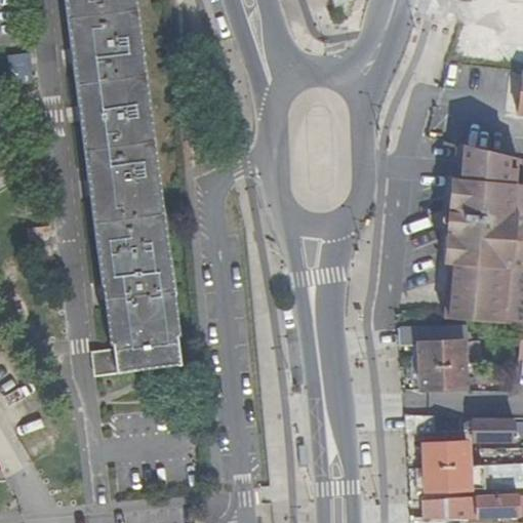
[(108,325),(110,338),(119,337),(120,343),(97,346),(101,369),(184,359),(179,331),(177,331),(172,287),(177,286),(172,255),(168,255),(132,0),(64,0),(76,86),(87,173),(99,259),(108,325)]
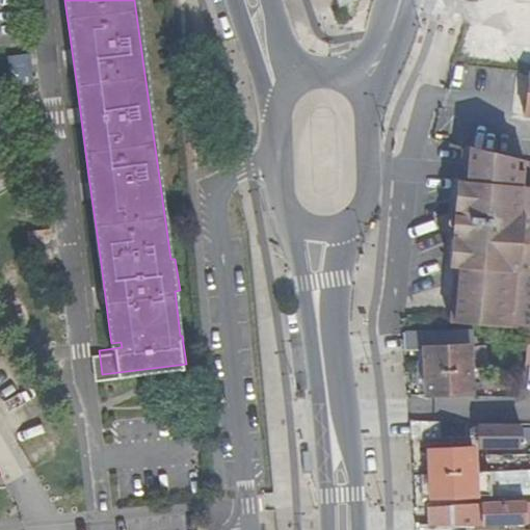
[(134,0),(170,259),(175,259),(139,0),(134,0)]
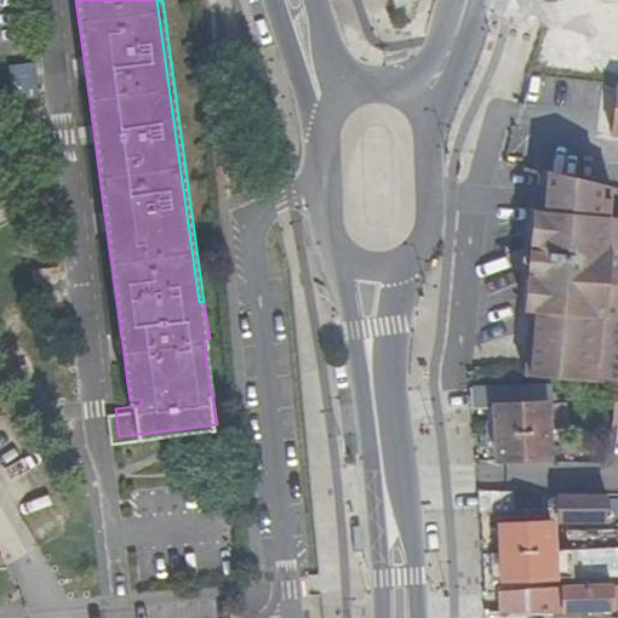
[(39,59),(13,64),(19,101),(45,96),(39,59)]
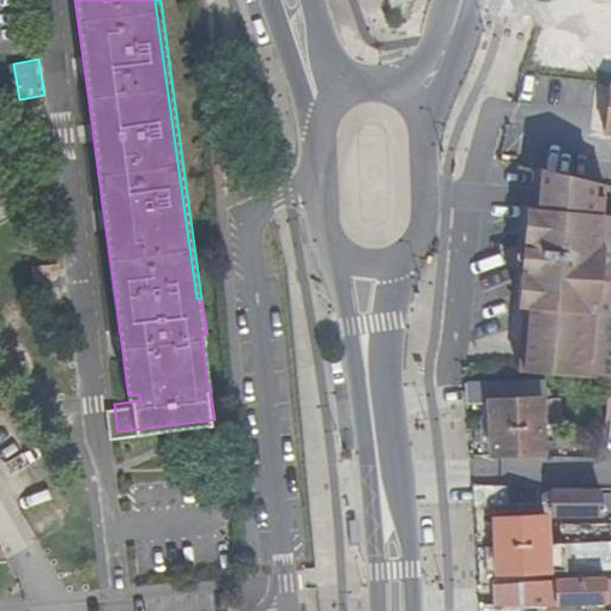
[(610,79),(603,79),(597,129),(610,129),(610,79)]
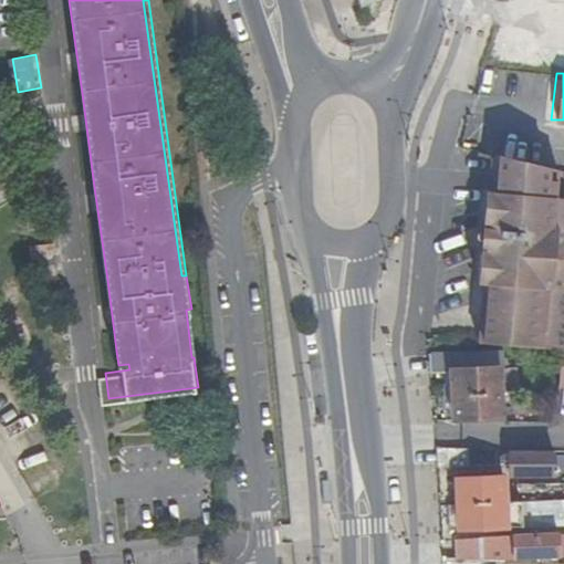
[(563,200),(552,200),(554,171),(493,155),(491,190),(484,190),(481,229),(478,230),(474,232),(473,236),(473,240),(476,243),(479,244),(477,283),(481,283),(477,343),(541,348),(557,350),(563,350),(563,200)]
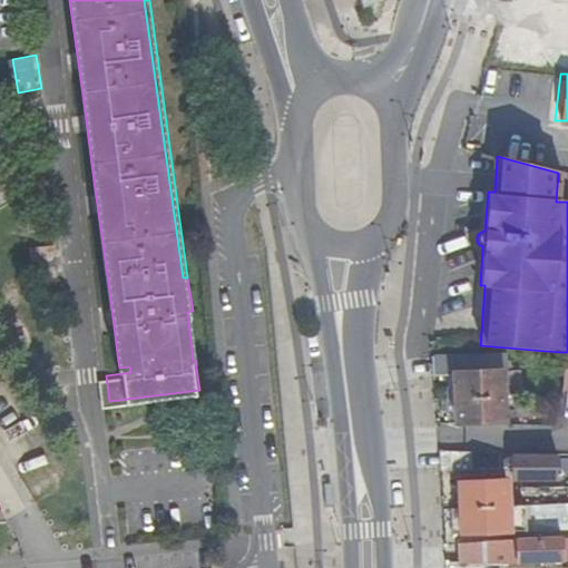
[(60,246),(36,245),(36,270),(60,271),(60,246)]
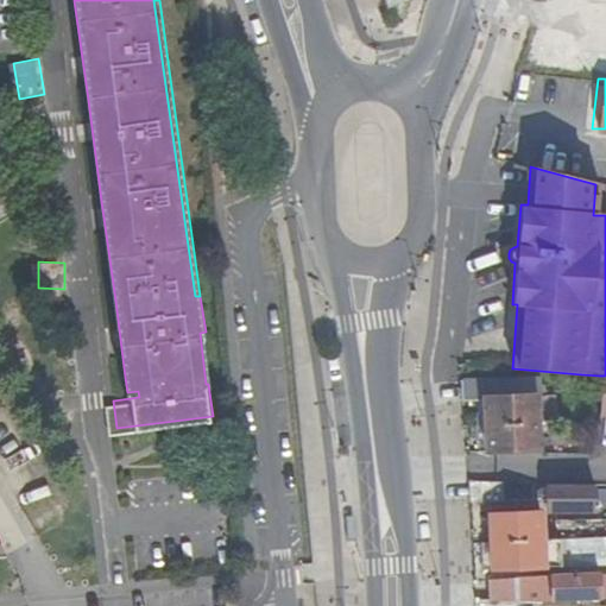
[(200,333),(206,384),(208,384),(213,384),(206,332),(200,333)]
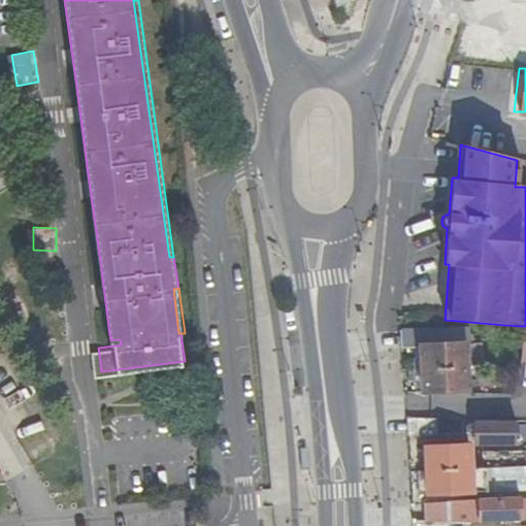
[(525,326),(520,326),(517,361),(525,361),(525,326)]
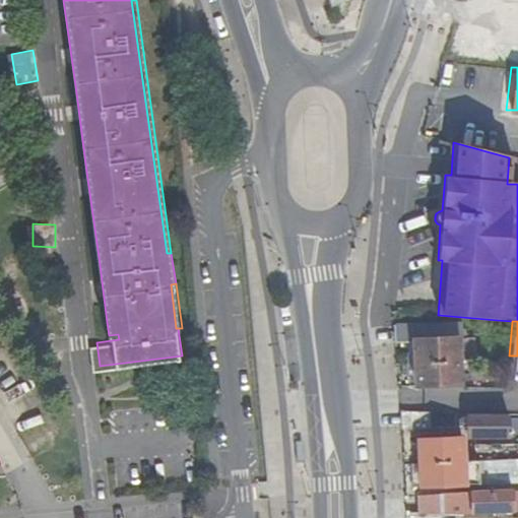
[(463,387),(461,366),(468,366),(467,324),(394,325),(395,336),(396,343),(408,343),(417,343),(418,386),(418,388),(463,387)]
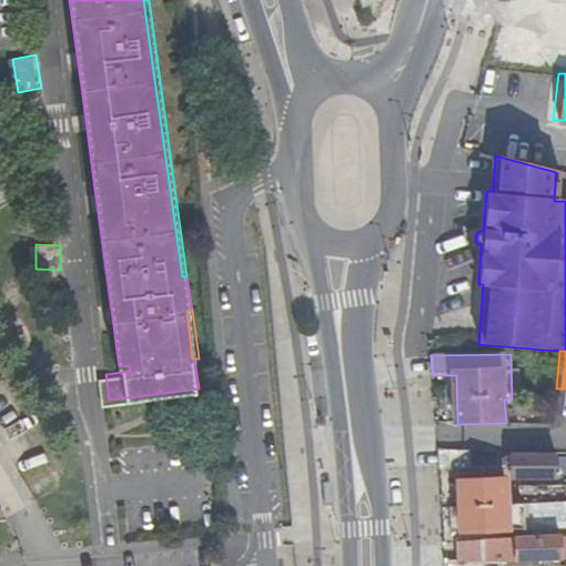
[(457,422),(456,375),(446,375),(448,422),(457,422)]
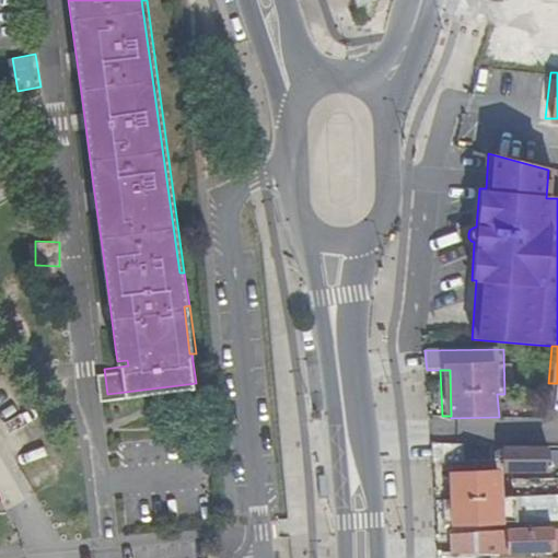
[(434,465),(464,461),(463,444),(433,444),(433,458),(434,465)]
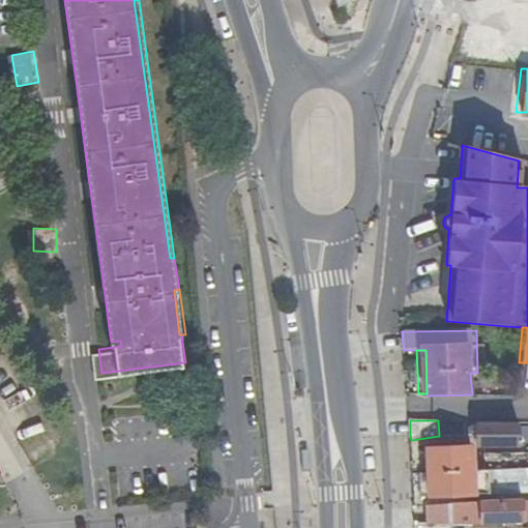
[(524,441),(524,420),(476,421),(477,443),(524,441)]
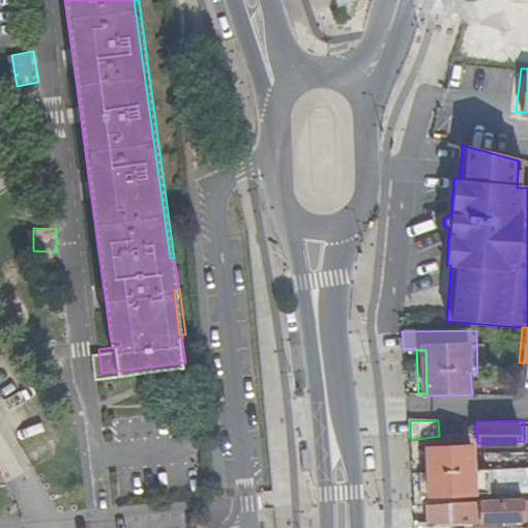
[(473,450),(473,443),(429,447),(430,470),(474,469),(473,450)]
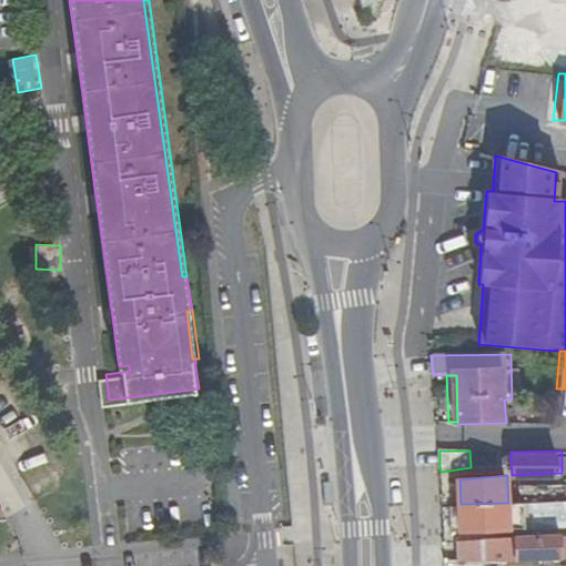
[(453,505),(461,504),(460,479),(452,481),(452,488),(453,505)]
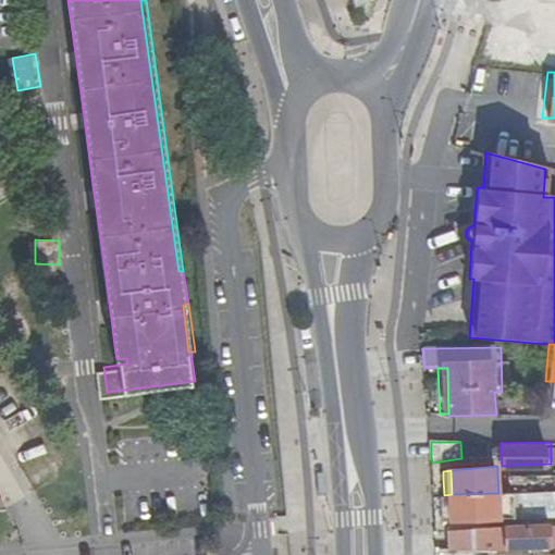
[(554,490),(515,492),(517,516),(554,513),(554,490)]
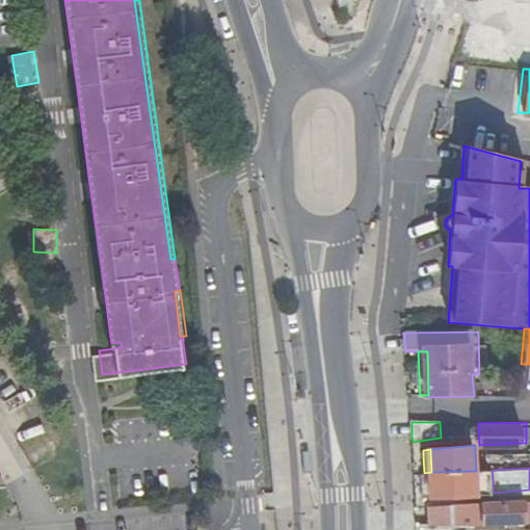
[(432,495),(494,493),(492,470),(476,471),(431,472),(432,495)]
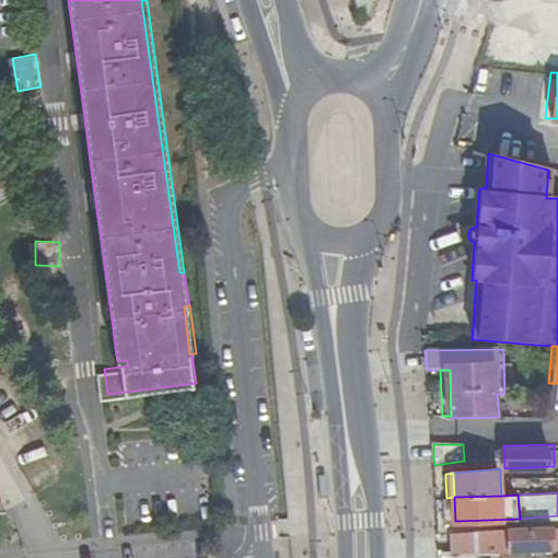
[(448,521),(455,521),(454,497),(446,498),(448,514),(448,521)]
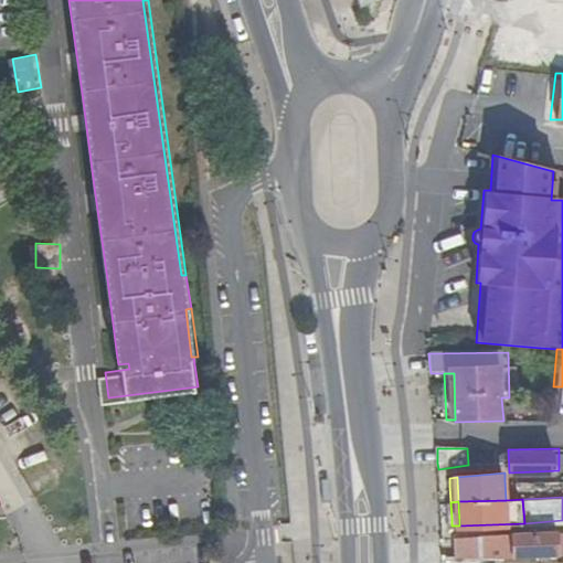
[(516,559),(560,554),(559,532),(514,533),(482,534),(484,558),(505,559),(516,559)]
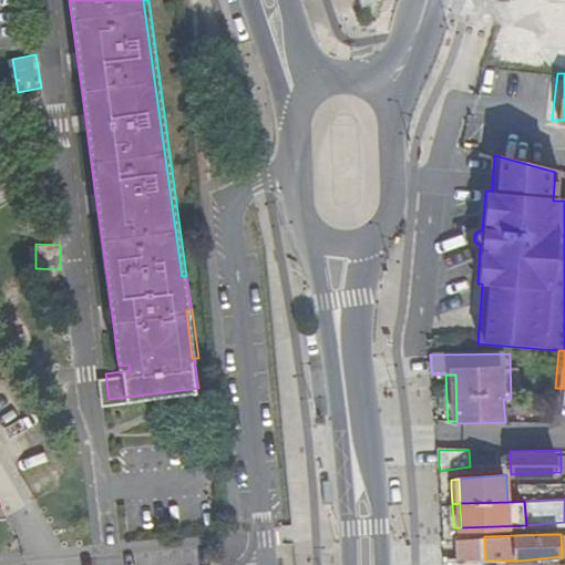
[(484,536),(458,537),(459,558),(485,560),(484,536)]
